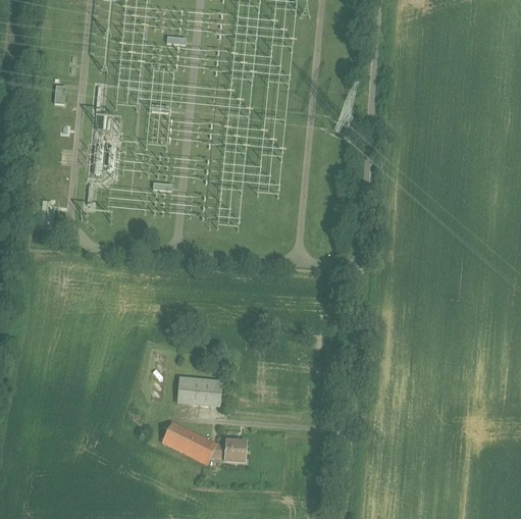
[(65,87),(56,86),(54,103),(64,104),(65,87)]
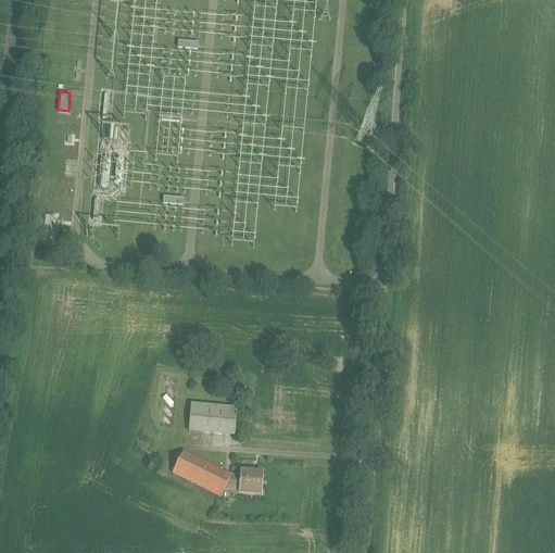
[(354,242),(343,241),(341,260),(352,261),(354,242)]
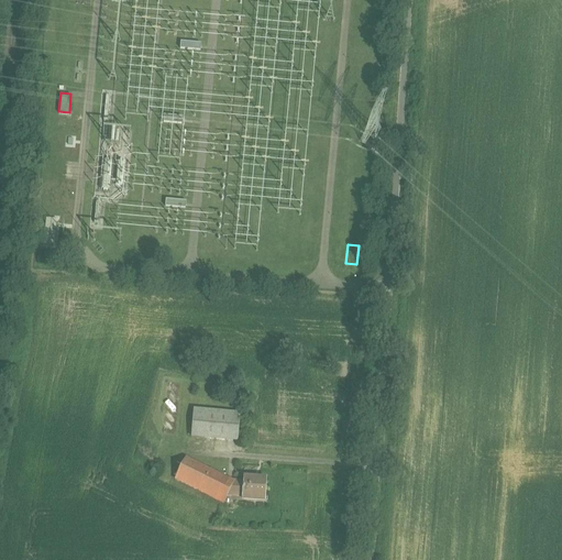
[(238,412),(191,407),(189,434),(235,437),(238,412)]
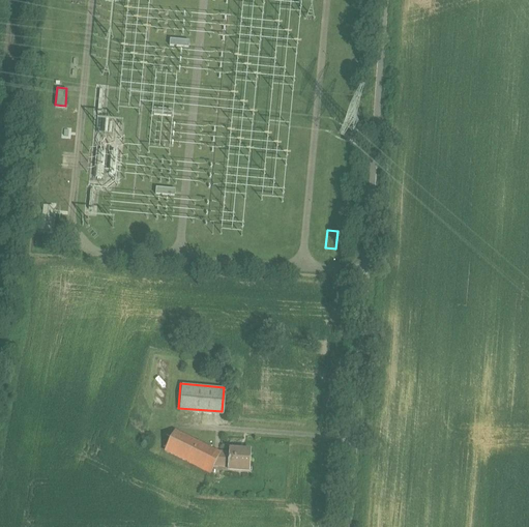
[(218,450),(174,428),(164,448),(208,471),(212,463),(218,450)]
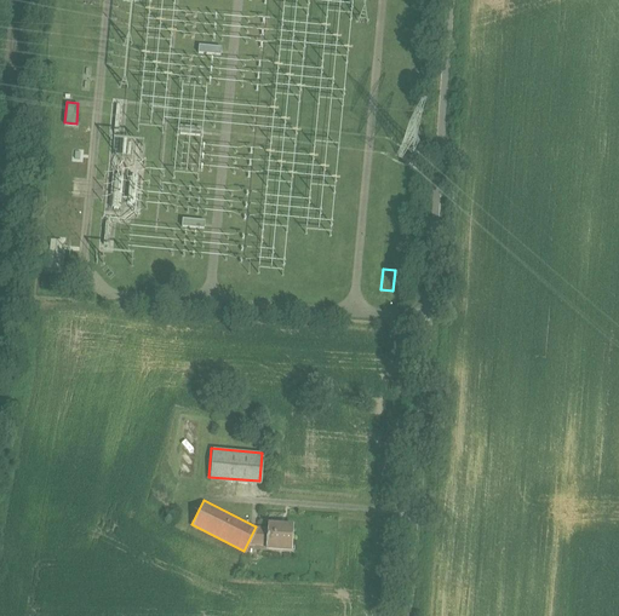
[(284,523),(267,522),(267,527),(256,527),(248,541),(265,543),(265,545),(292,546),(293,525),(284,524),(284,523)]
